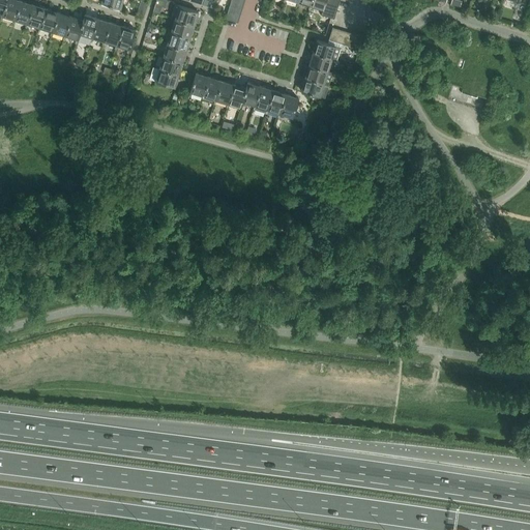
[(21,0),(20,0),(7,0),(4,9),(1,20),(2,20),(3,16),(15,19),(12,23),(13,23),(21,0)]
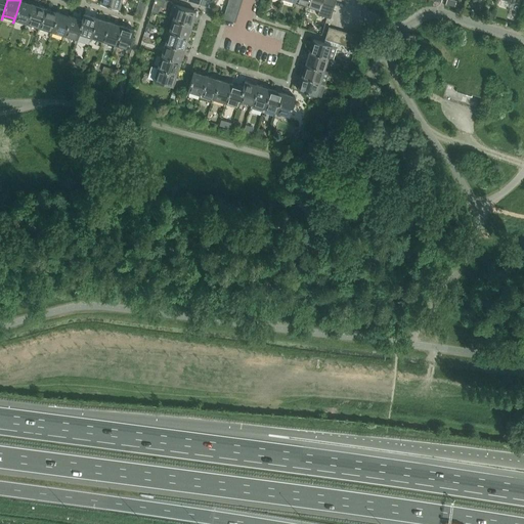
[(26,27),(33,4),(20,0),(13,23),(14,24),(15,19),(27,23),(25,27),(26,27)]
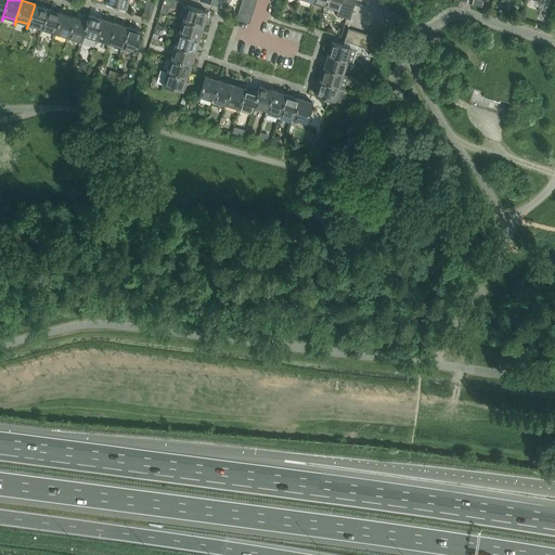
[(126,9),(128,0),(106,0),(106,2),(126,9)]
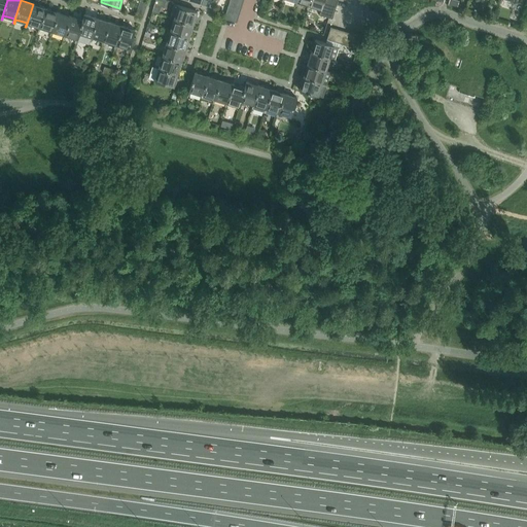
[(308,9),(310,0),(296,0),(296,1),(308,5),(307,9),(308,9)]
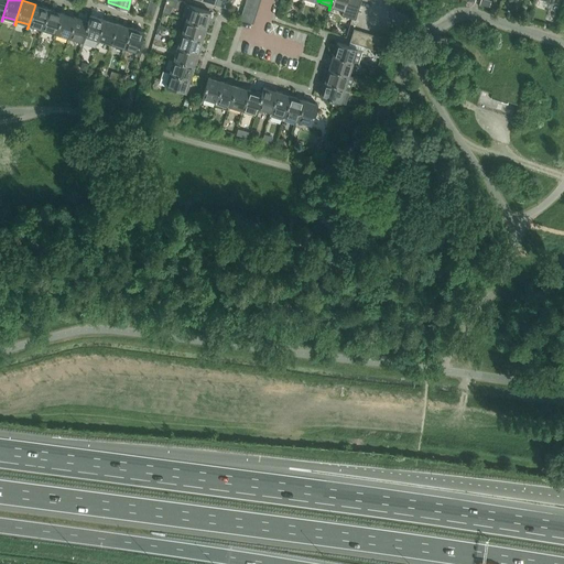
[(344,10),(345,10),(346,3),(347,0),(332,0),(329,10),(331,10),(332,6),(344,10)]
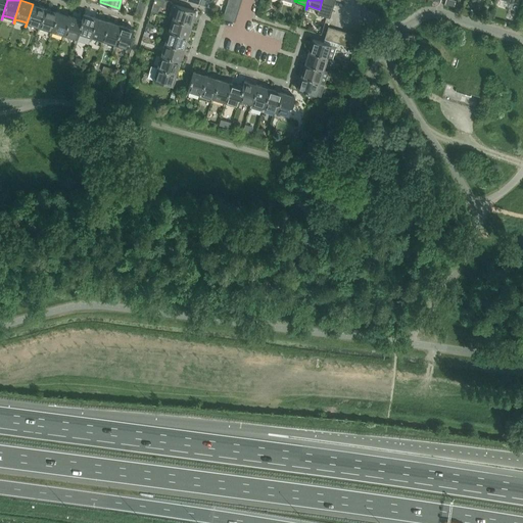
[(239,10),(241,4),(228,1),(226,7),(239,10)]
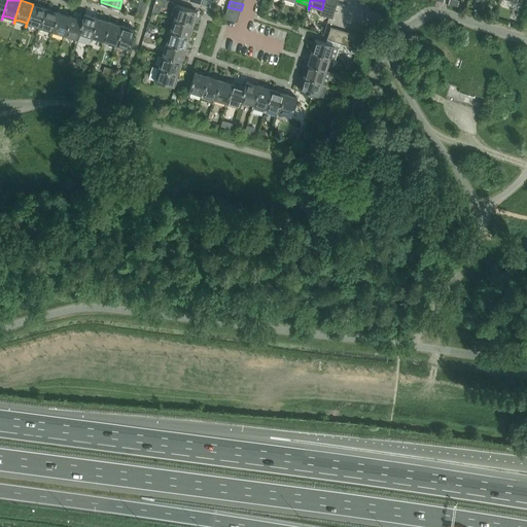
[(335,12),(337,6),(323,3),(322,9),(335,12)]
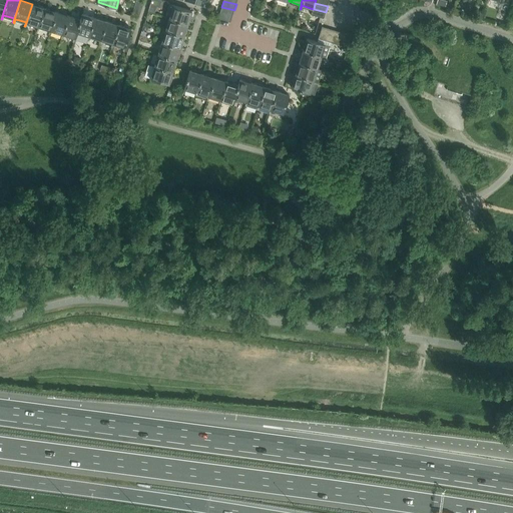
[(39,26),(44,8),(32,4),(25,26),(26,27),(27,23),(39,26)]
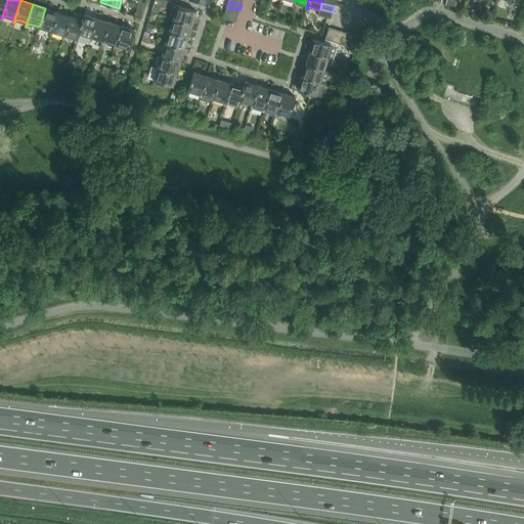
[(192,24),(197,11),(173,4),(169,16),(192,24)]
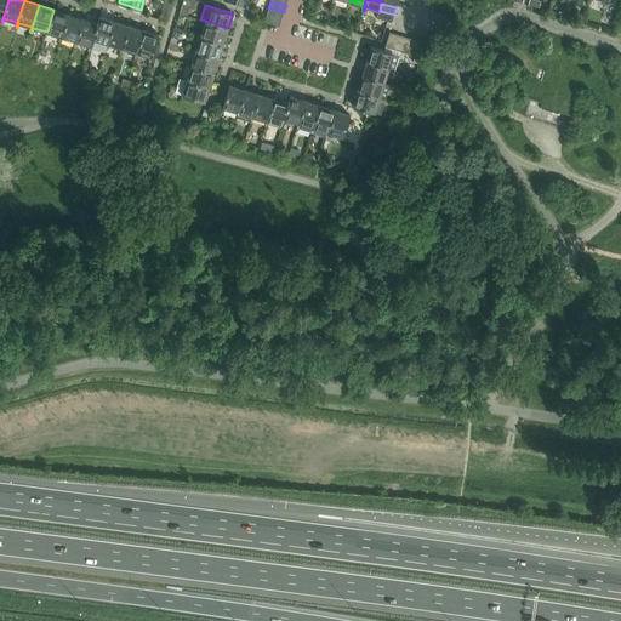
[(281,20),(284,12),(268,9),(267,15),(281,20)]
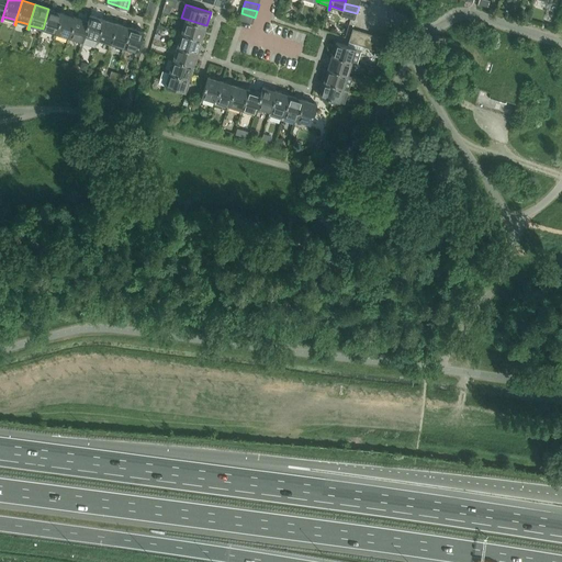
[(55,37),(63,13),(48,9),(43,29),(55,33),(54,37),(55,37)]
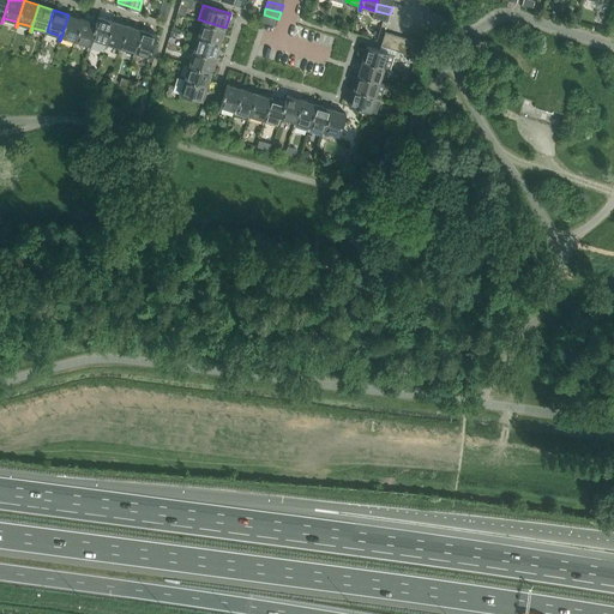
[(387,22),(390,14),(375,11),(374,11),(373,17),(387,22)]
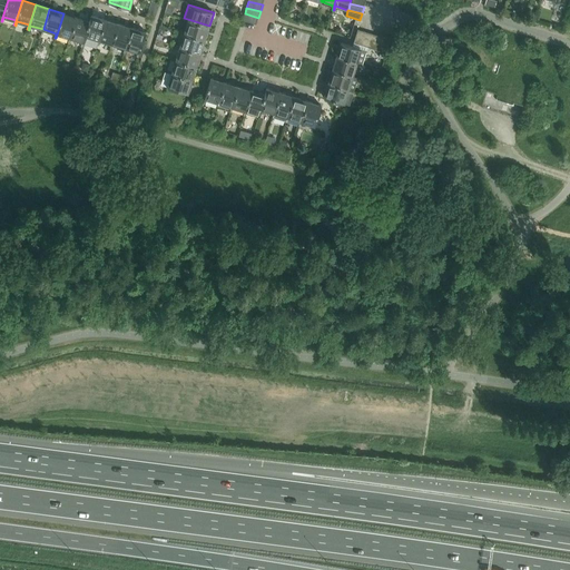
[(69,42),(77,17),(64,13),(56,38),(57,38),(58,35),(69,38),(68,42),(69,42)]
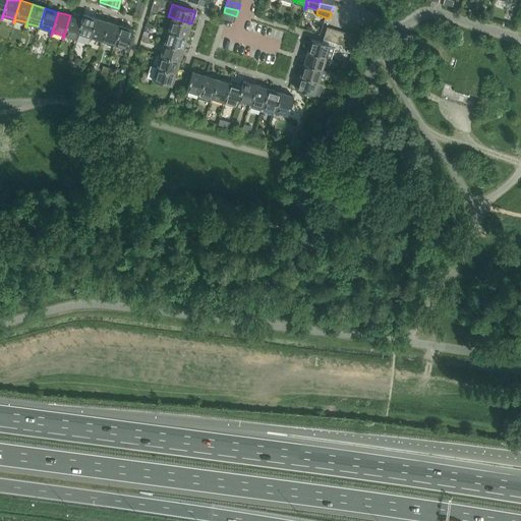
[(234,22),(236,16),(224,12),(222,18),(234,22)]
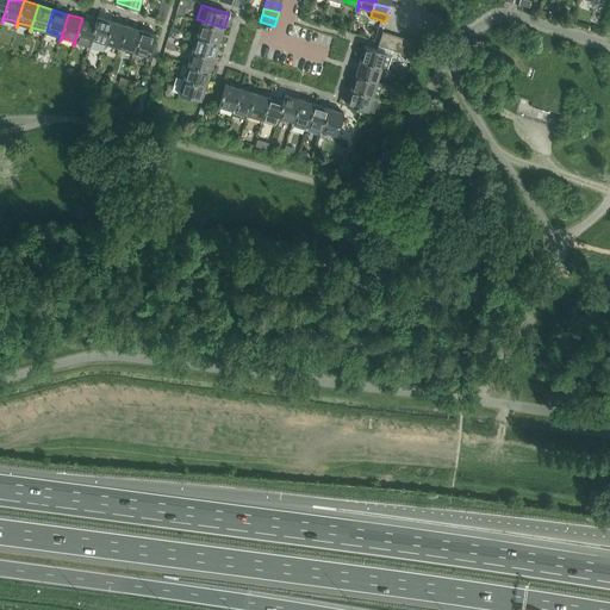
[(105,47),(113,20),(98,16),(95,23),(97,23),(92,38),(105,42),(104,47),(105,47)]
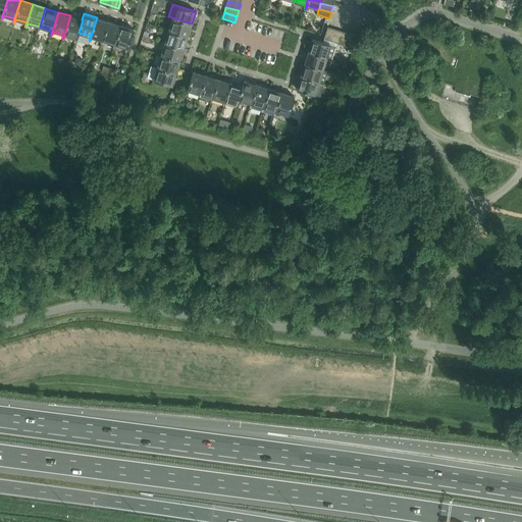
[(79,33),(83,19),(82,19),(70,15),(63,39),(64,39),(65,35),(75,38),(74,42),(75,43),(79,33)]
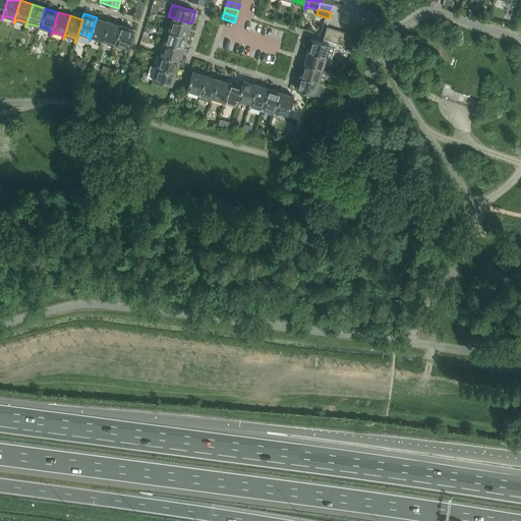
[(187,36),(191,23),(168,16),(168,18),(172,19),(169,31),(187,36)]
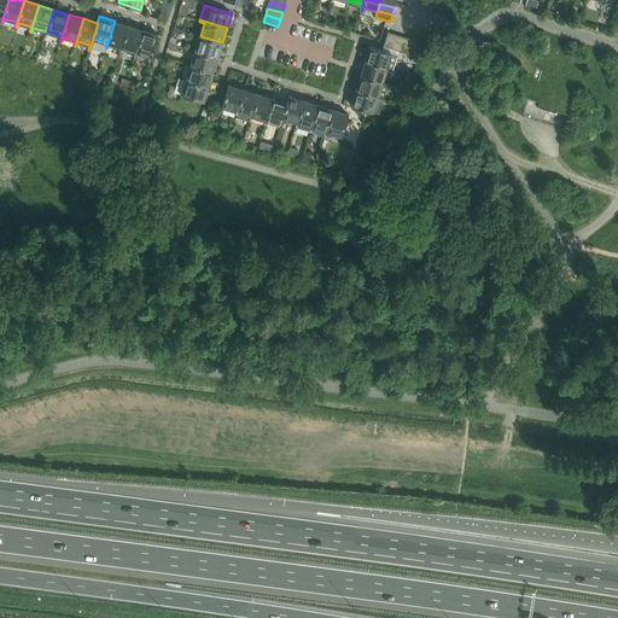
[(120,52),(128,25),(115,21),(106,47),(106,48),(109,44),(121,47),(120,52)]
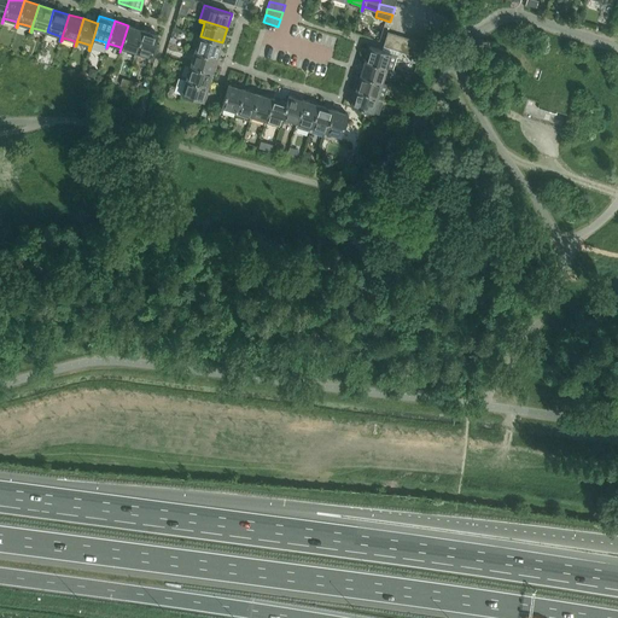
[(135,57),(144,30),(128,25),(120,52),(121,53),(123,48),(135,52),(134,57),(135,57)]
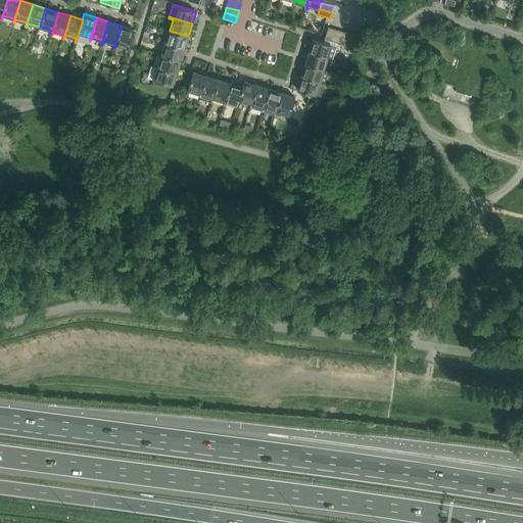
[(130,53),(135,38),(132,37),(134,30),(122,26),(114,48),(116,45),(127,48),(126,52),(130,53)]
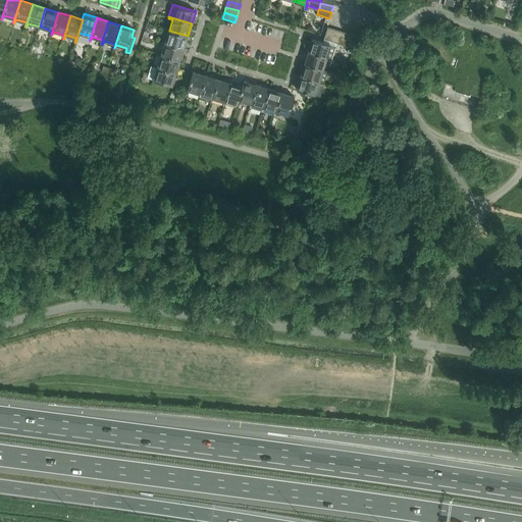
[(329,41),(333,29),(327,27),(324,40),(329,41)]
